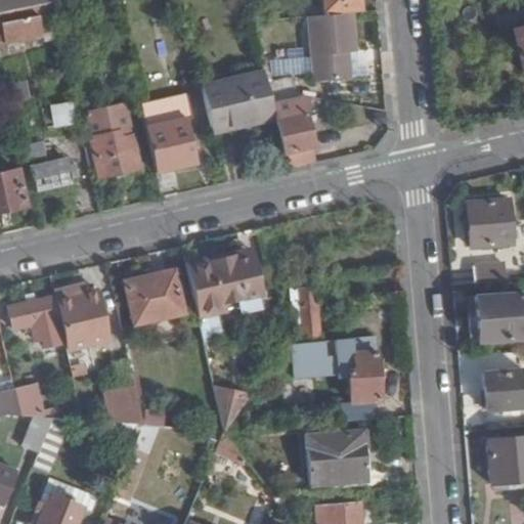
[(7,0),(0,0),(0,11),(9,10),(7,0)]
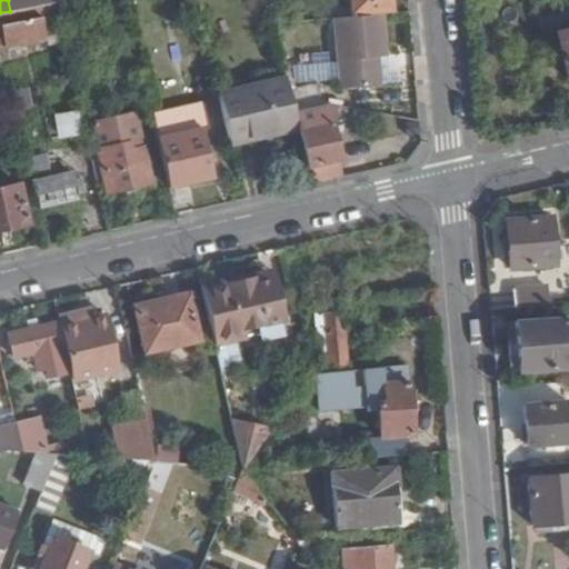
[(55,0),(8,0),(10,11),(56,1),(55,0)]
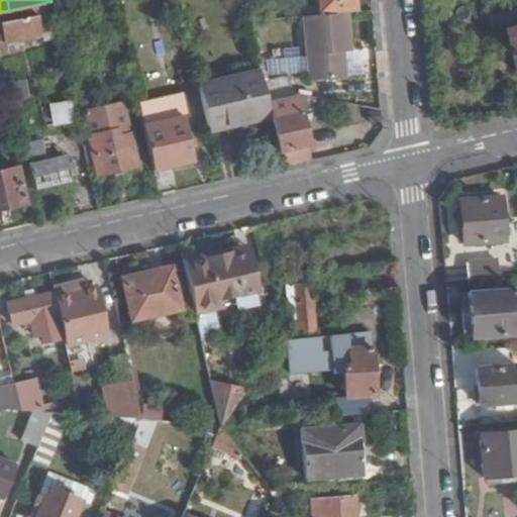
[(112,7),(110,0),(97,0),(100,9),(112,7)]
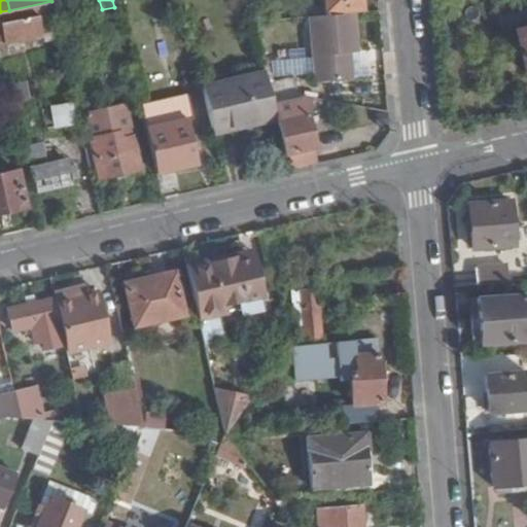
[(354,11),(361,10),(360,0),(321,0),(323,8),(313,9),(313,15),(354,11)]
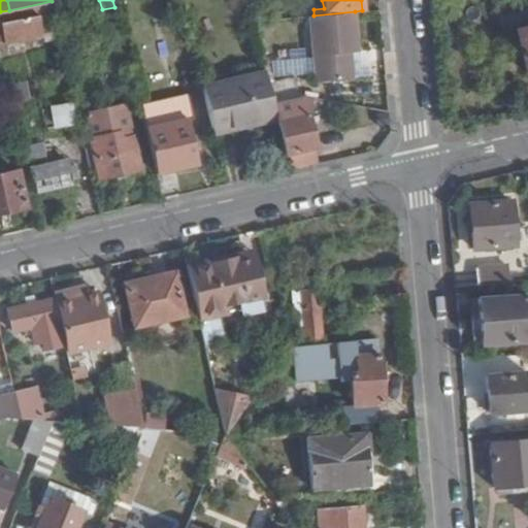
[(9,10),(0,11),(0,25),(3,25),(6,42),(59,32),(52,1),(9,10)]
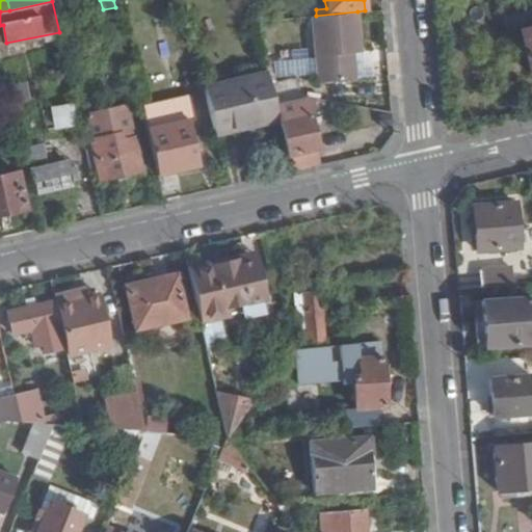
[(280,2),(270,3),(270,11),(281,11),(280,2)]
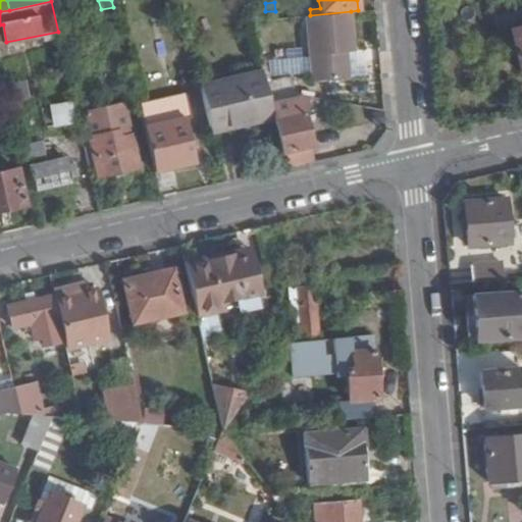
[(310,15),(307,15),(312,81),(349,77),(348,52),(355,51),(351,11),(310,15)]
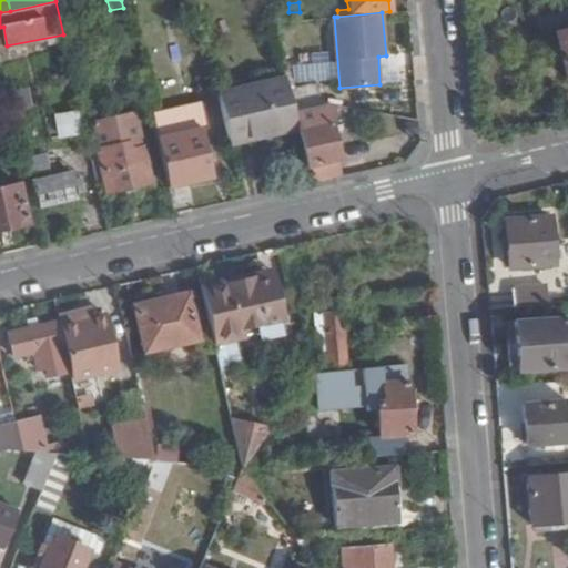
[(567,77),(567,29),(558,32),(567,77)]
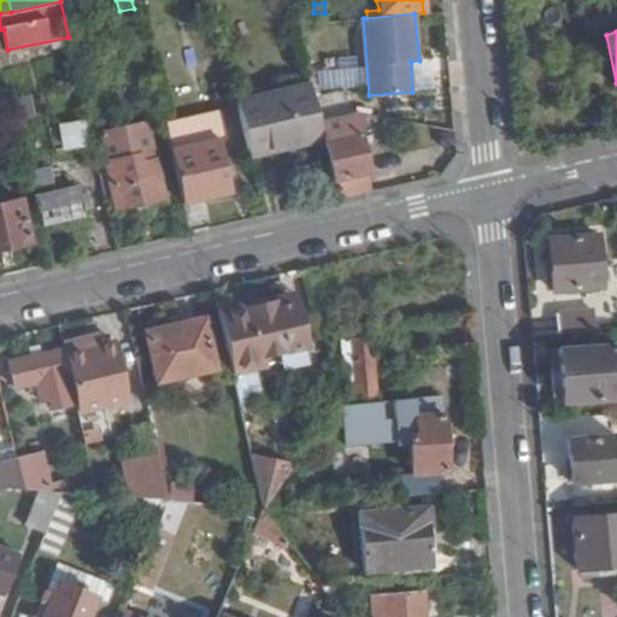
[(311,87),(239,104),(251,157),(323,139),(318,121),(313,98),(311,87)]
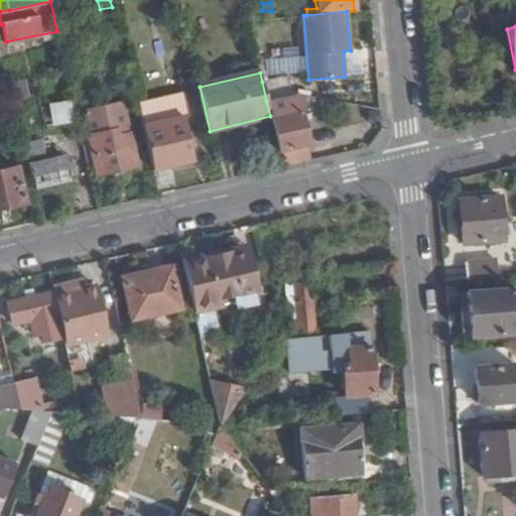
[(286,77),(262,82),(266,101),(283,99),(291,96),(286,77)]
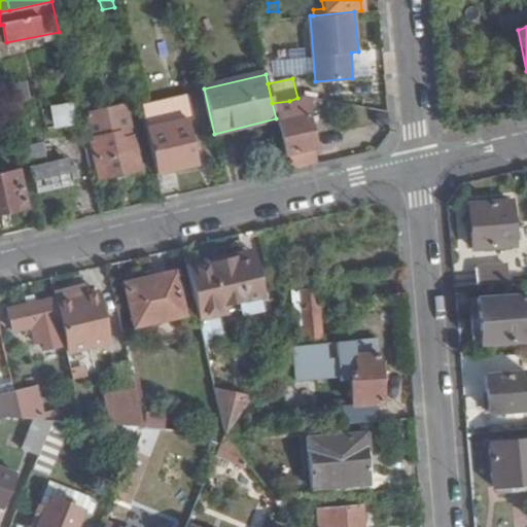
[(189,93),(141,102),(157,174),(199,165),(188,118),(195,116),(189,93)]
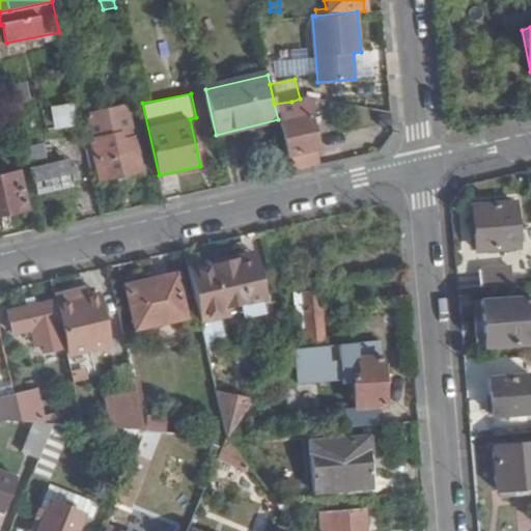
[(274,104),(278,119),(286,158),(317,151),(309,115),(310,99),(304,98),(300,99),(291,102),(274,104)]
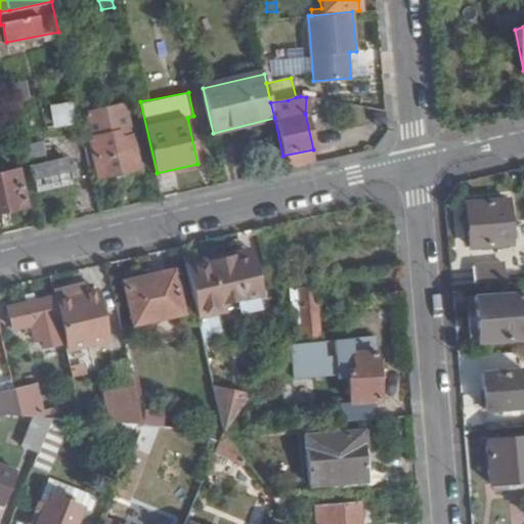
[(54,128),(77,124),(73,101),(50,105),(54,128)]
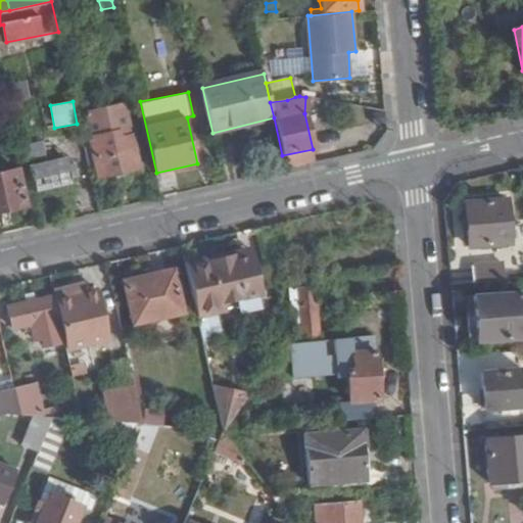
[(99,177),(139,168),(132,136),(117,138),(116,132),(90,138),(99,177)]
